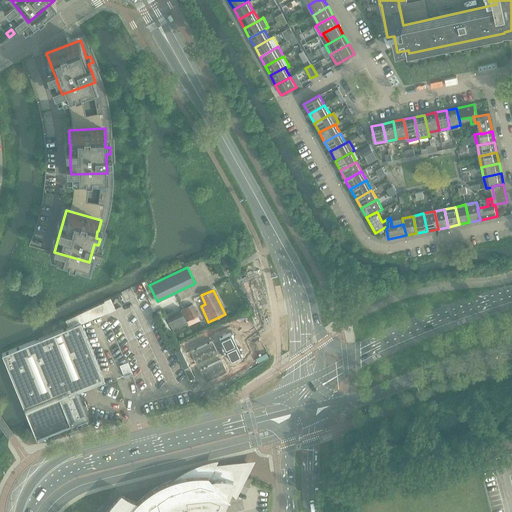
[(88,418),(83,406),(86,405),(84,401),(82,402),(77,391),(104,380),(80,322),(2,353),(36,439),(88,418)]
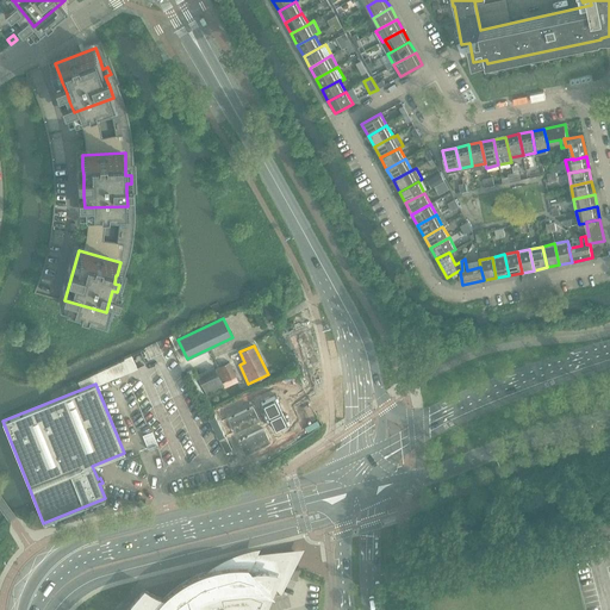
[(287,423),(274,396),(261,403),(274,430),(287,423)]
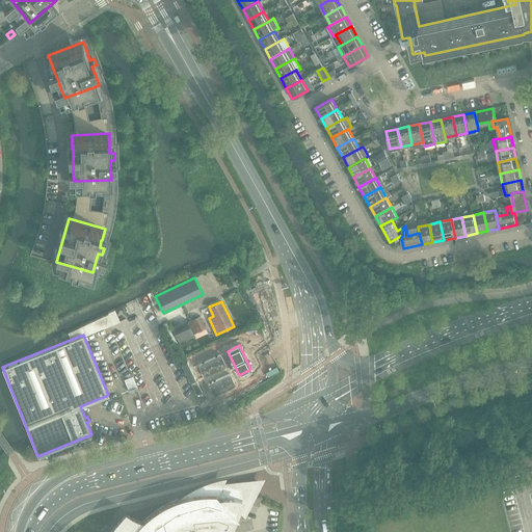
[(220,354),(198,365),(205,376),(225,367),(220,354)]
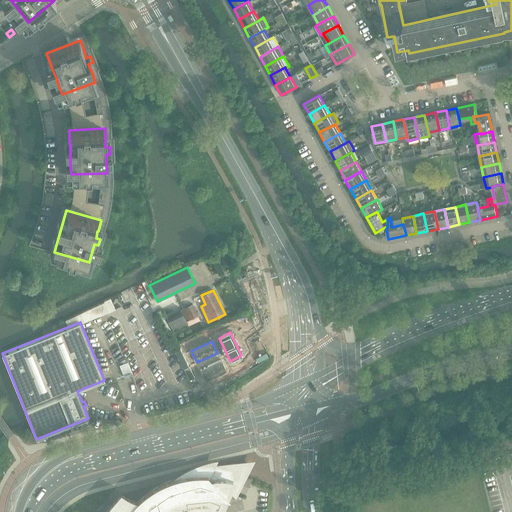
[(174,350),(183,367),(188,365),(179,347),(174,350)]
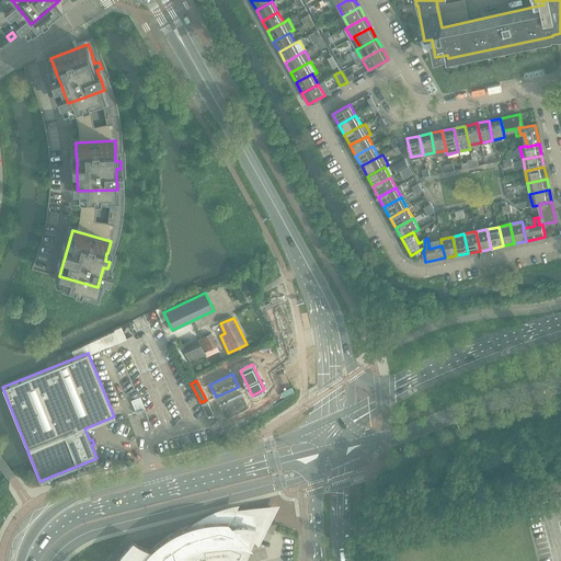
[(242,395),(219,405),(226,418),(248,407),(242,395)]
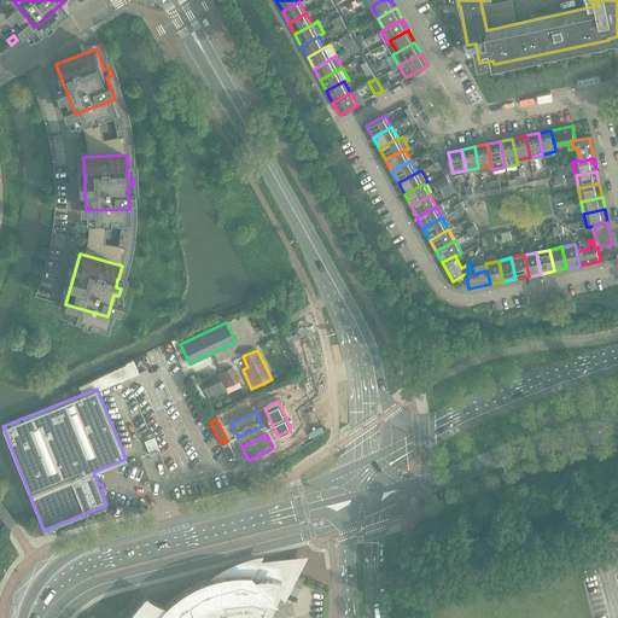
[(153,437),(144,441),(150,455),(159,452),(153,437)]
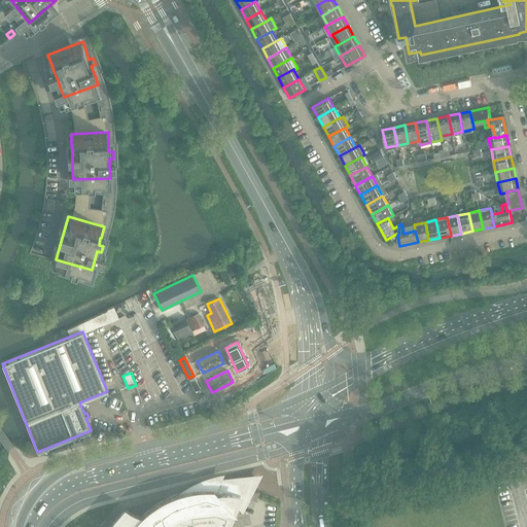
[(189,380),(195,391),(200,389),(195,378),(189,380)]
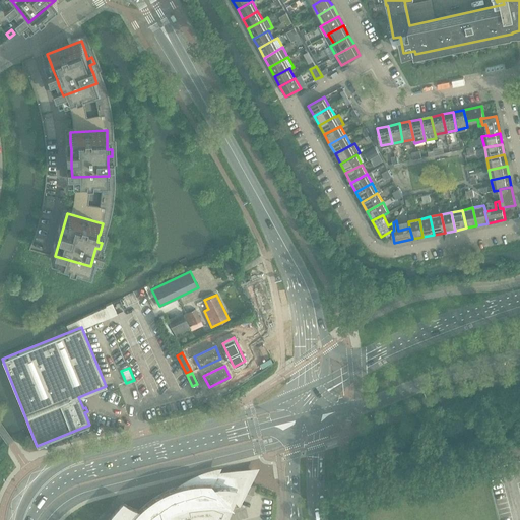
[(220,475),(215,476),(217,471),(211,472),(207,473),(204,473),(202,474),(198,476),(193,478),(189,480),(186,482),(182,484),(178,488),(171,490),(168,491),(165,492),(161,494),(156,497),(153,499),(150,501),(148,503),(145,505),(143,507),(141,509),(139,511),(134,509),(132,509),(130,508),(128,507),(126,505),(123,503),(108,519),(192,519),(197,519),(200,518),(204,518),(207,517),(210,517),(212,518),(215,518),(219,519),(222,519),(223,519),(224,519),(230,509),(238,507),(242,498),(246,488),(246,483),(250,476),(252,472),(251,472),(247,472),(243,472),(238,472),(234,472),(230,473),(224,474),(220,475)]
